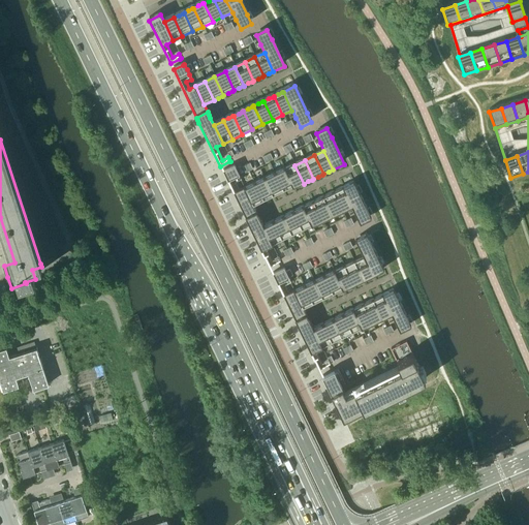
[(304,184),(294,165),(284,170),(293,188),(299,186),(303,184),(304,184)]
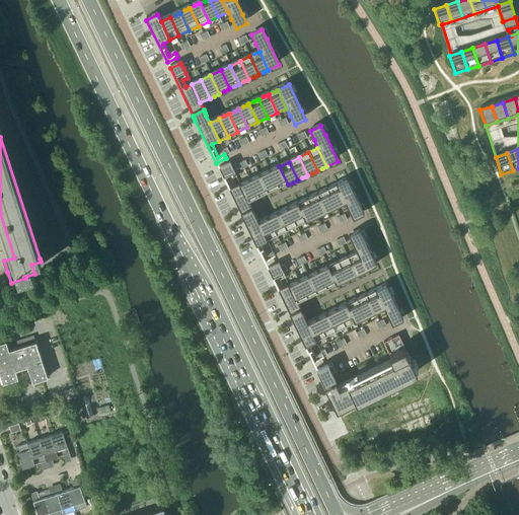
[(219,169),(241,216),(252,211),(249,204),(240,186),(235,188),(231,181),(237,178),(236,178),(230,164),(228,164),(219,169)]
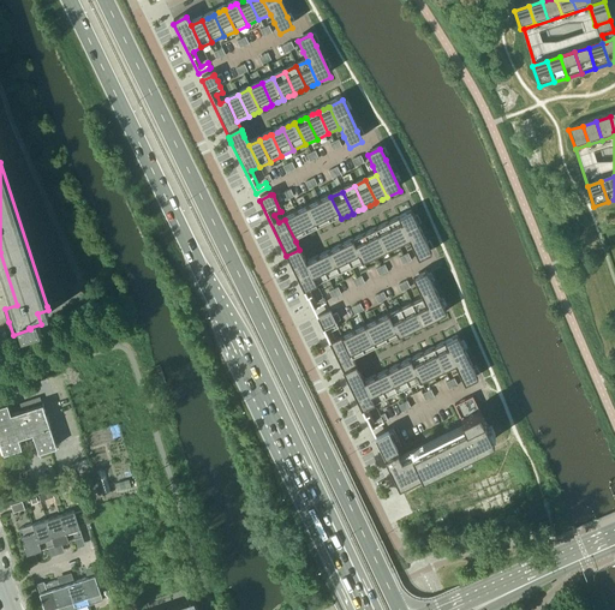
[(335,222),(340,220),(341,219),(330,197),(318,203),(329,225),(335,222)]
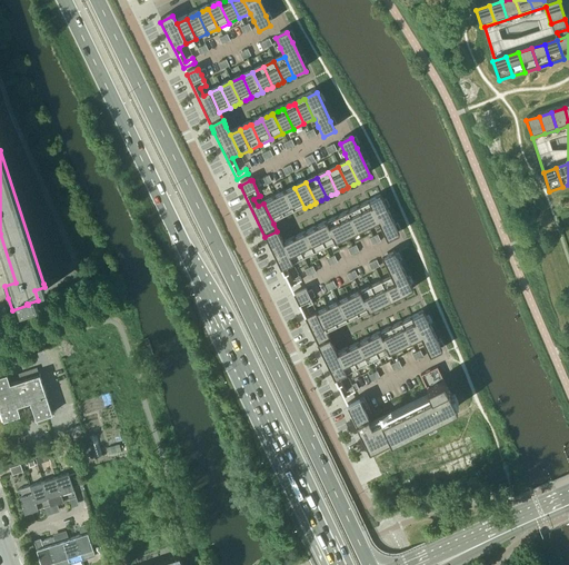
[(305,208),(295,188),(285,194),(293,214),(299,210),(303,209),(305,208)]
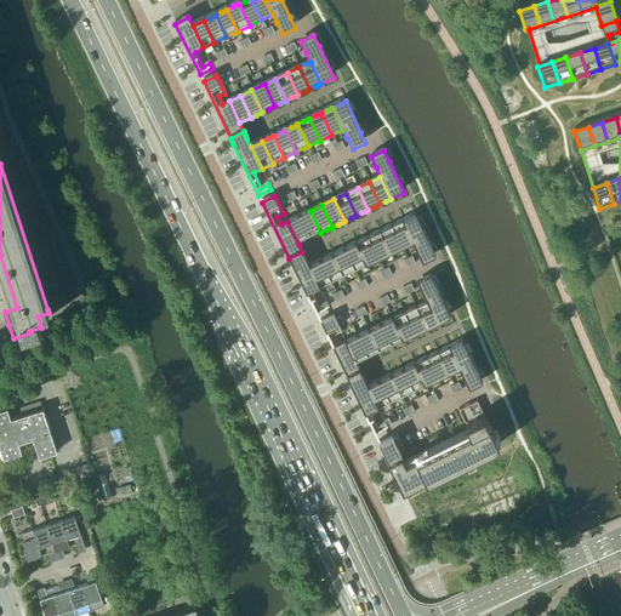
[(314,235),(319,233),(320,233),(311,211),(298,216),(309,239),(309,238),(314,235)]
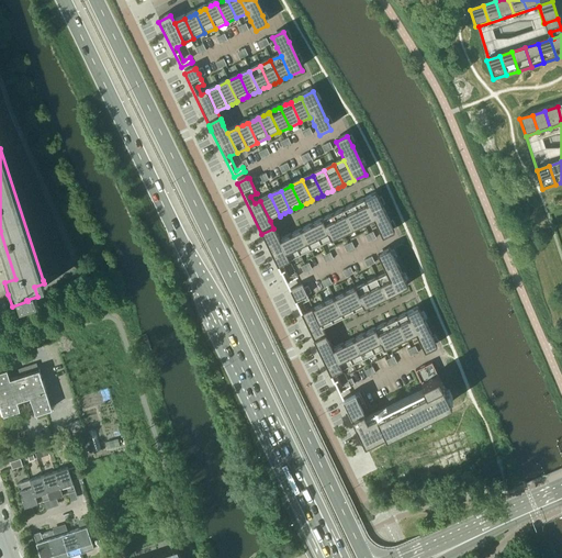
[(280,216),(270,196),(260,201),(270,221),(280,216)]
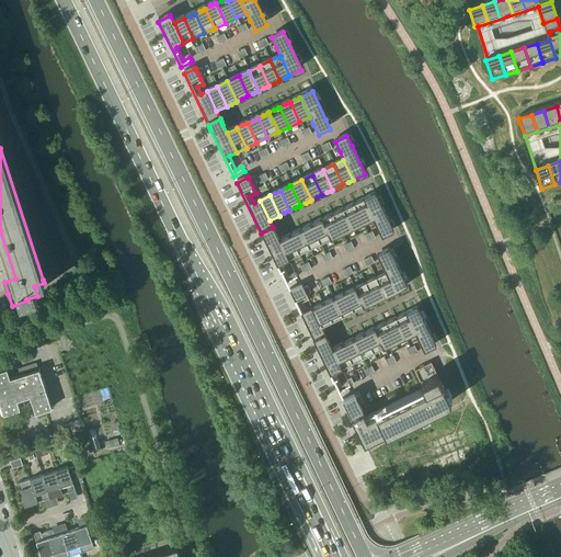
[(376,195),(375,195),(364,201),(373,220),(377,229),(382,239),(393,234),(389,224),(376,195)]
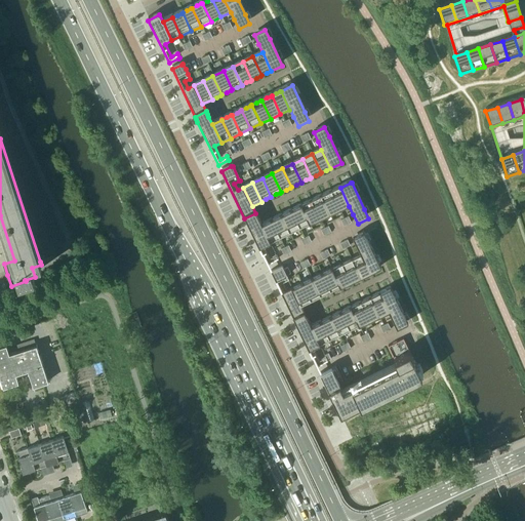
[(339,189),(335,191),(331,193),(339,211),(349,206),(340,188),(339,189)]
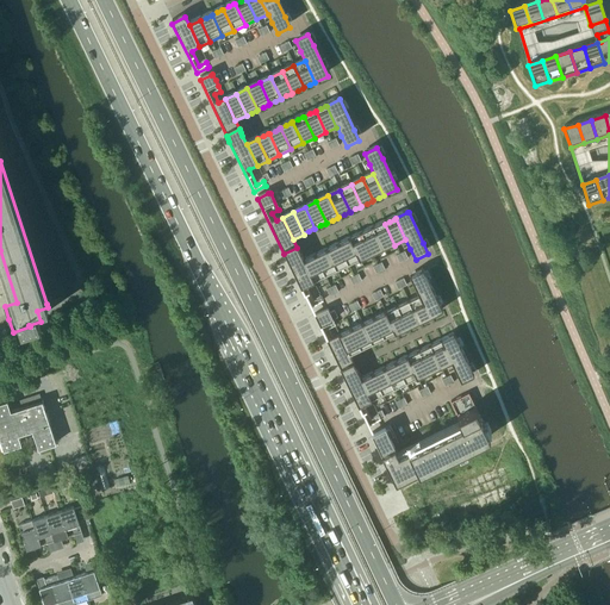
[(384,224),(379,226),(373,230),(384,251),(394,245),(385,224),(384,224)]
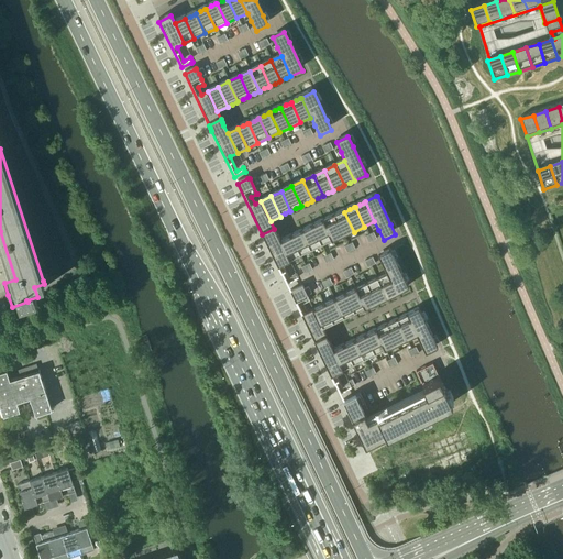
[(344,212),(343,212),(339,215),(333,217),(343,237),(354,232),(344,212)]
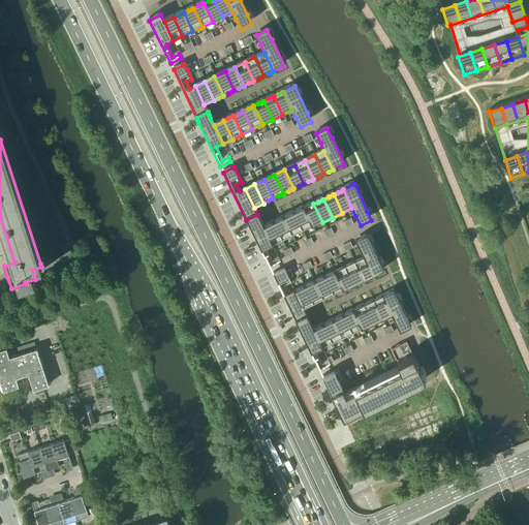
[(312,205),(308,207),(303,209),(312,227),(322,222),(313,204),(312,205)]
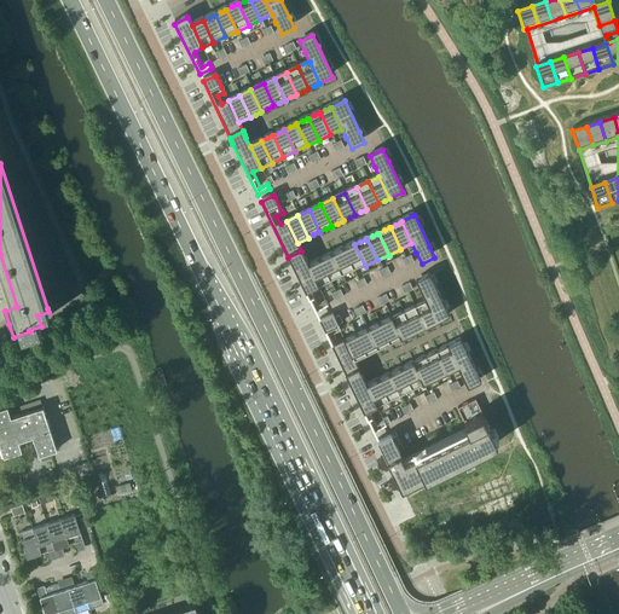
[(348,247),(343,250),(353,272),(365,266),(354,244),(353,244),(348,247)]
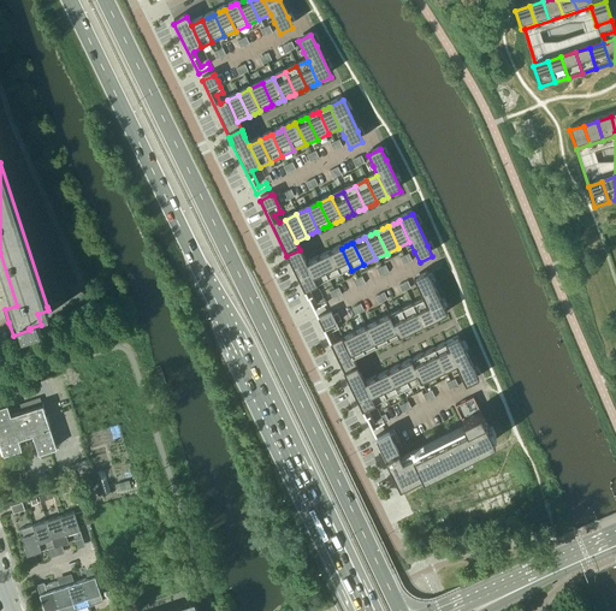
[(336,251),(330,254),(341,276),(351,271),(342,249),(341,249),(336,251)]
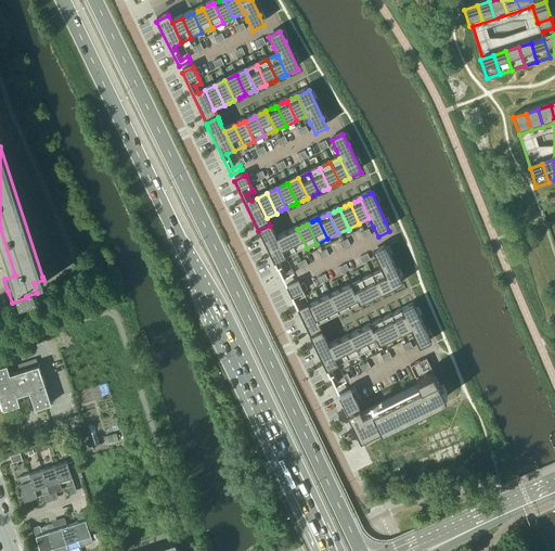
[(271,228),(270,226),(258,231),(259,234),(261,238),(283,282),(294,278),(294,277),(292,272),(285,276),(279,263),(286,259),(276,240),(273,231),(271,228)]
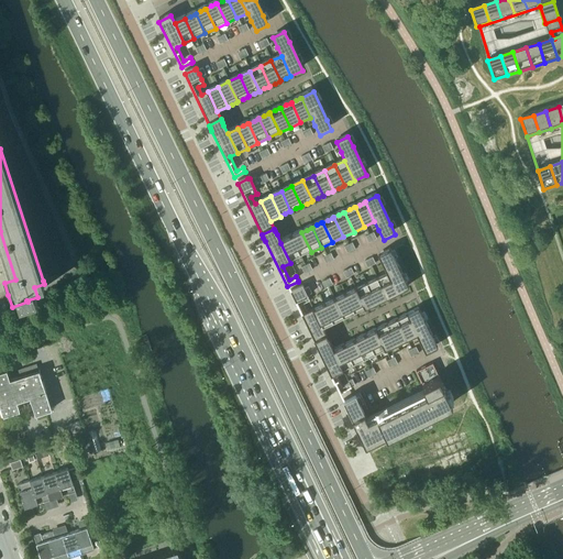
[(301,232),(300,233),(296,236),(291,238),(290,238),(300,258),(311,252),(301,232)]
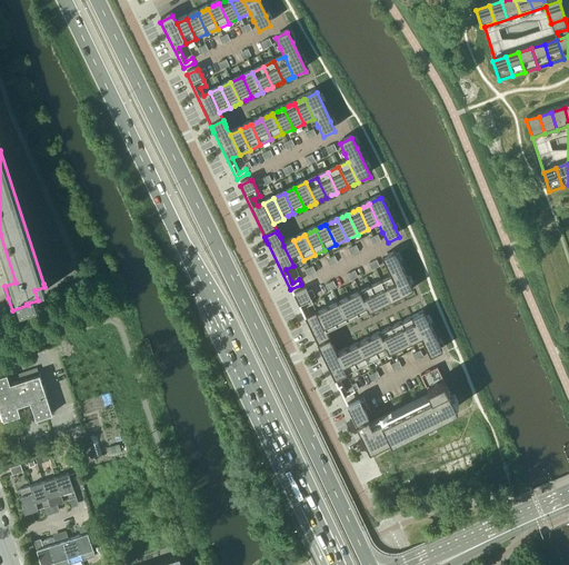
[(293,240),(283,246),(293,266),(303,260),(293,240)]
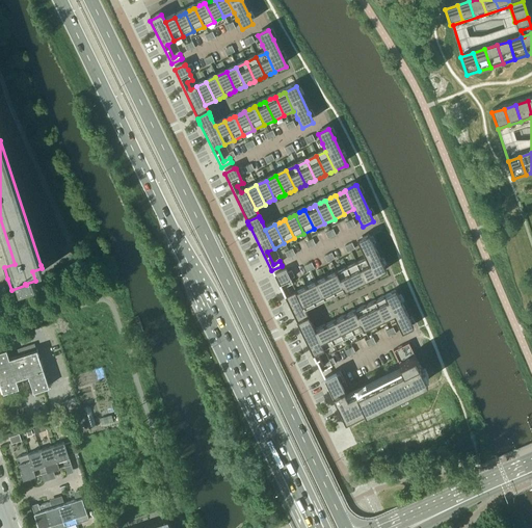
[(375,279),(386,273),(387,273),(373,246),(369,237),(357,242),(362,253),(363,253),(366,260),(375,279)]
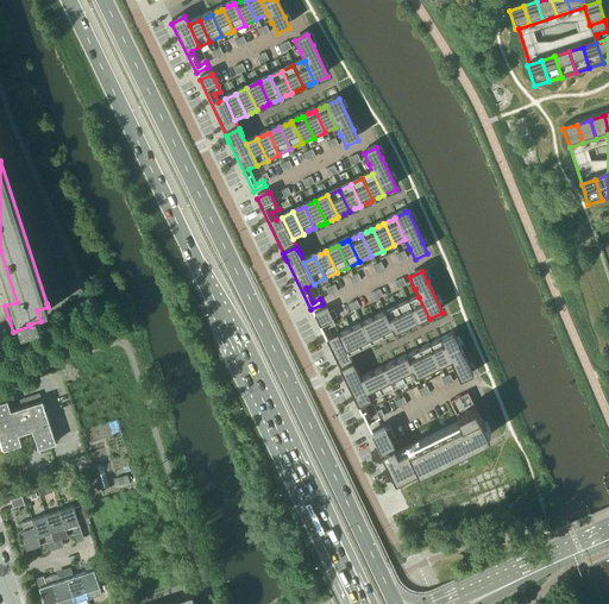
[(408,302),(419,323),(424,321),(428,319),(429,319),(419,297),(408,302)]
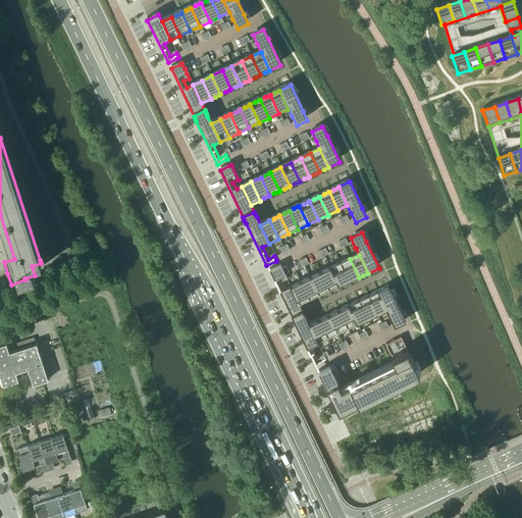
[(359,277),(350,259),(340,264),(349,282),(354,280),(357,278),(359,277)]
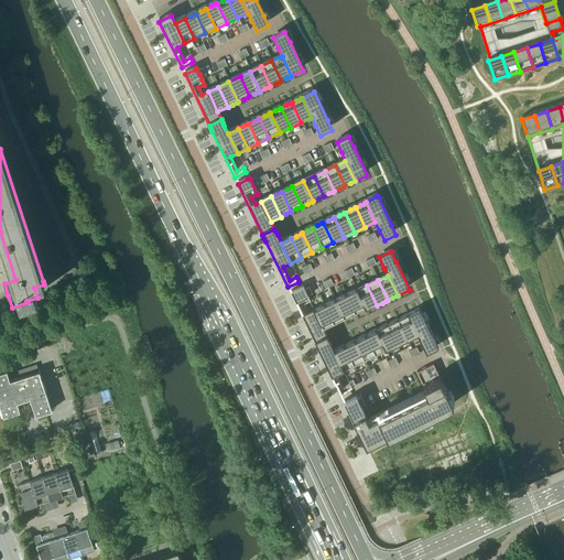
[(371,309),(376,307),(377,305),(367,286),(356,291),(366,311),(371,309)]
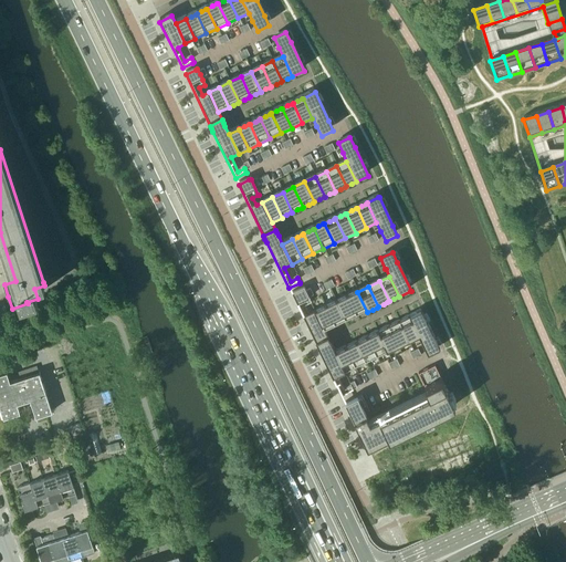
[(292,295),(316,346),(328,341),(325,332),(315,312),(310,315),(306,308),(312,305),(310,300),(306,294),(304,289),(303,290),(292,295)]
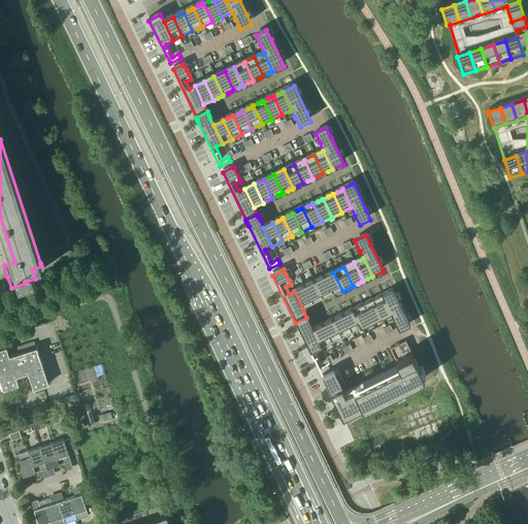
[(333,272),(324,277),(332,296),(337,293),(341,291),(342,291),(333,272)]
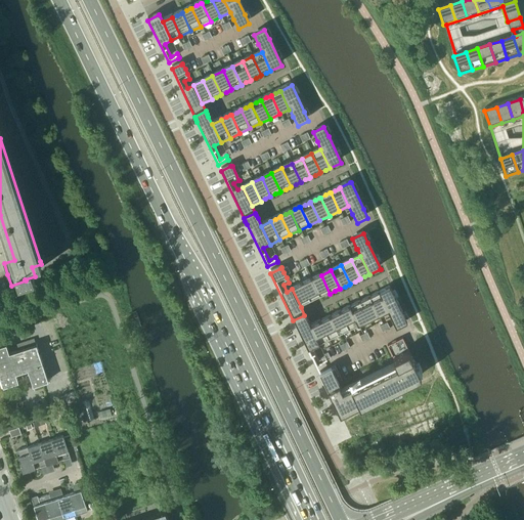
[(311,279),(320,298),(324,296),(329,294),(330,294),(321,275),(311,279)]
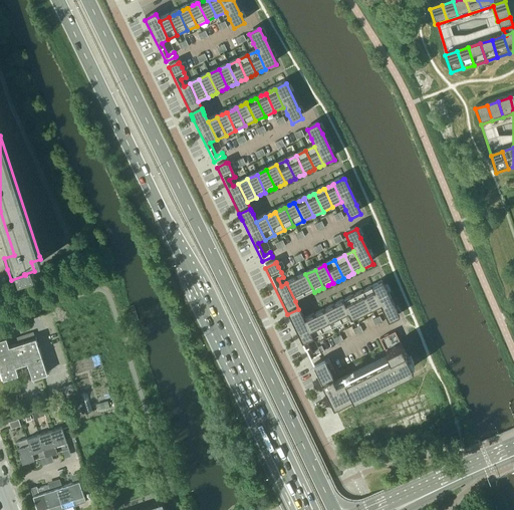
[(314,292),(305,274),(295,279),(304,297),(309,295),(313,293),(314,292)]
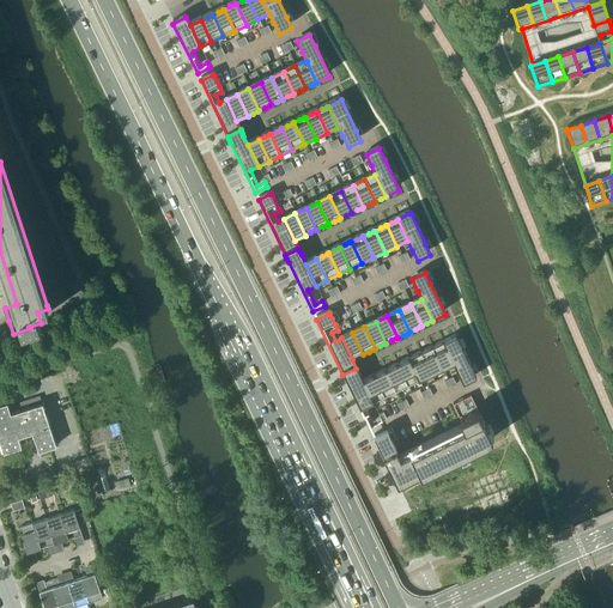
[(341,338),(352,359),(363,354),(352,333),(341,338)]
